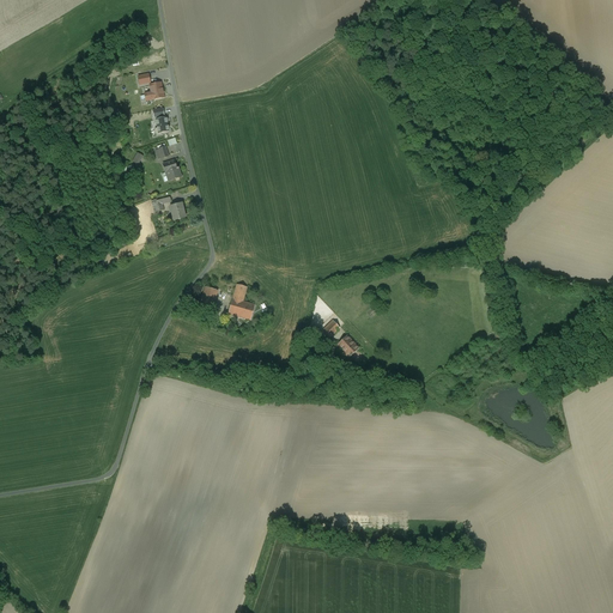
[(149,74),(138,77),(139,86),(151,84),(149,74)]
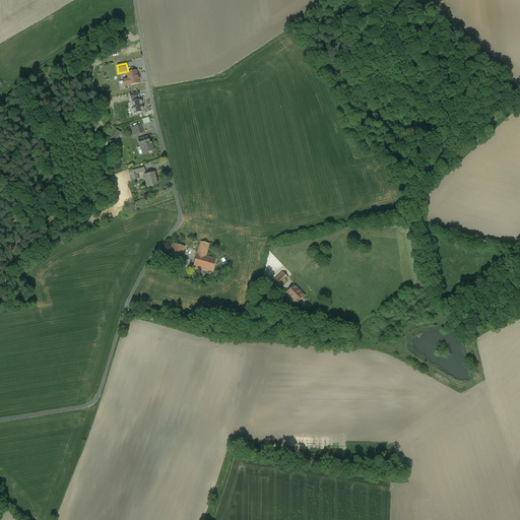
[(136,71),(127,73),(129,79),(125,80),(125,79),(123,80),(124,85),(130,84),(138,83),(136,71)]
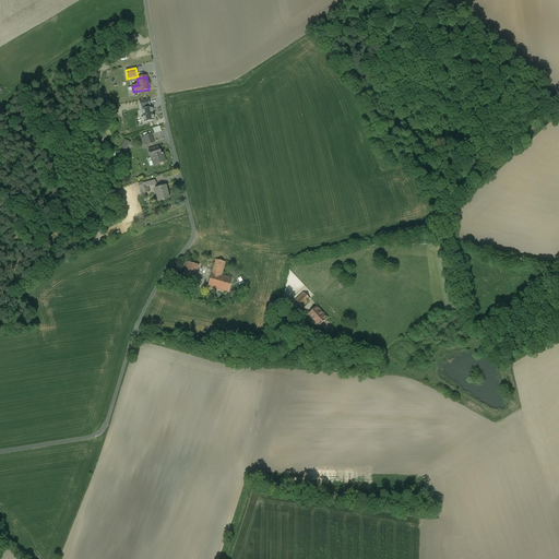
[(150,106),(142,107),(142,109),(143,117),(141,118),(142,123),(147,123),(147,122),(154,120),(154,119),(153,116),(152,113),(153,113),(152,109),(152,108),(150,108),(150,106)]
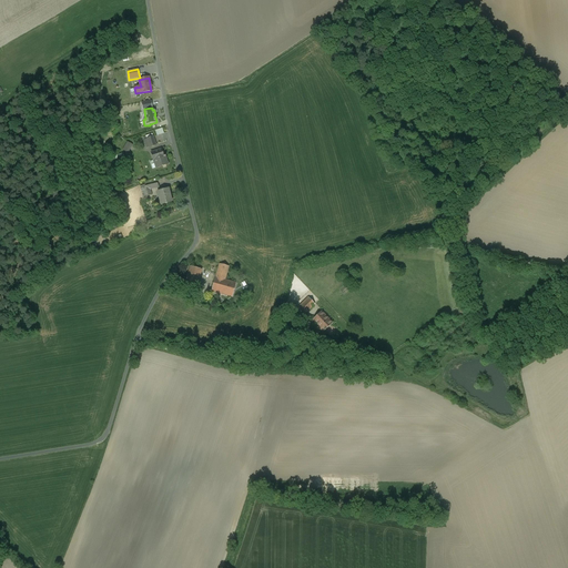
[(153,137),(146,139),(150,148),(156,145),(153,137)]
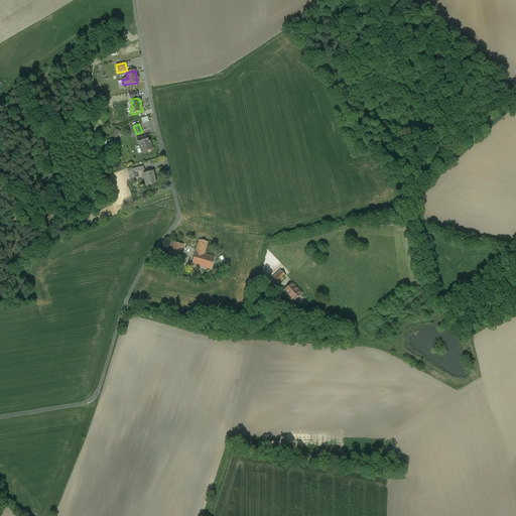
[(120,131),(116,129),(111,136),(116,139),(120,131)]
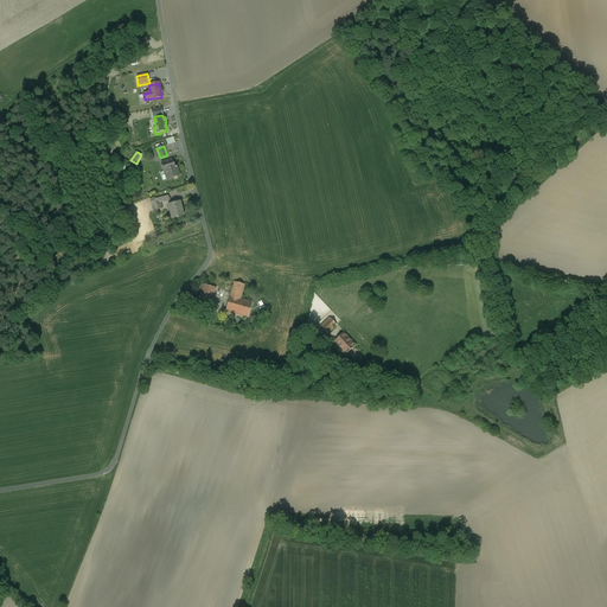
[(172,159),(161,163),(164,172),(165,171),(167,179),(179,176),(177,167),(177,166),(174,167),(172,159)]
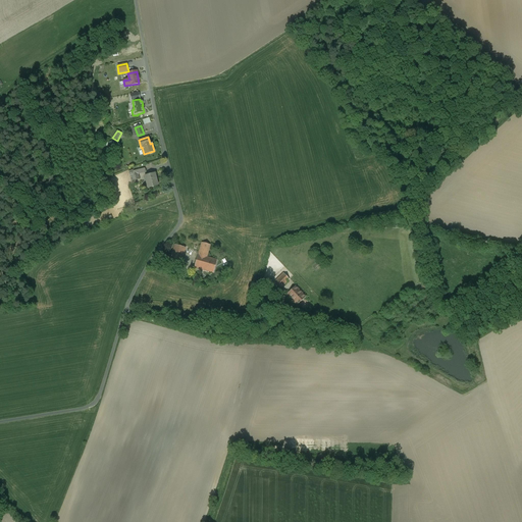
[(145,168),(133,171),(135,180),(140,179),(138,174),(146,172),(145,168)]
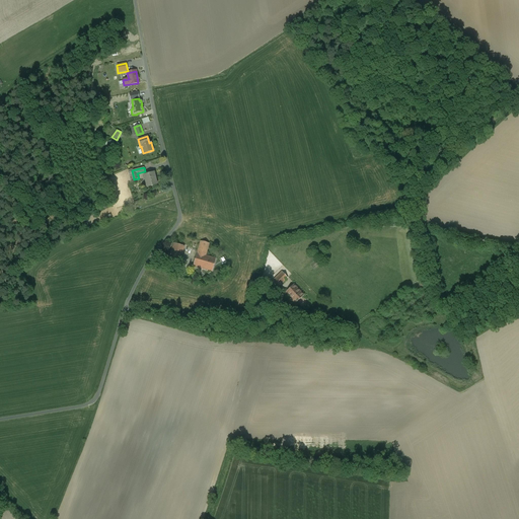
[(154,172),(144,174),(147,188),(157,184),(154,172)]
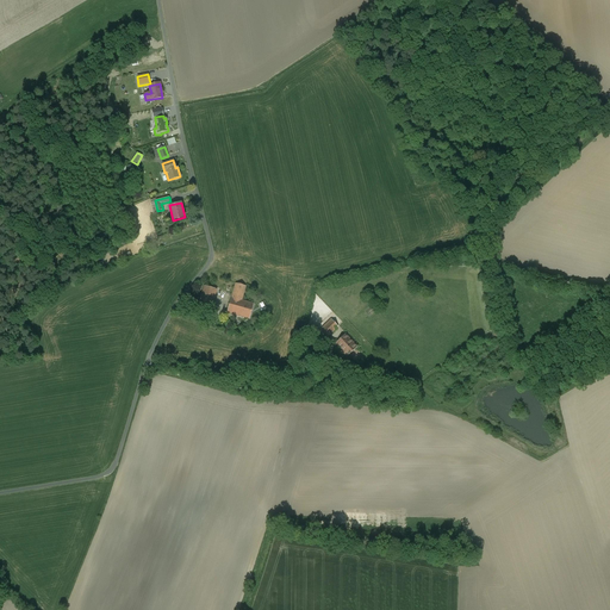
[(246,286),(236,284),(231,298),(242,300),(246,286)]
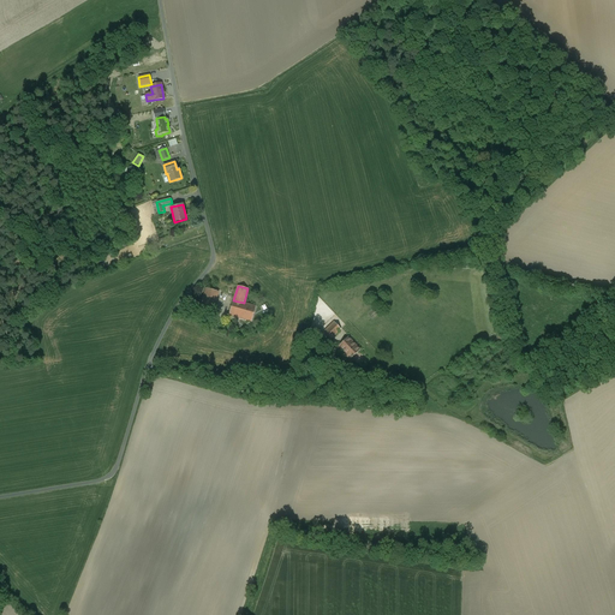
[(219,292),(206,288),(201,308),(213,310),(219,292)]
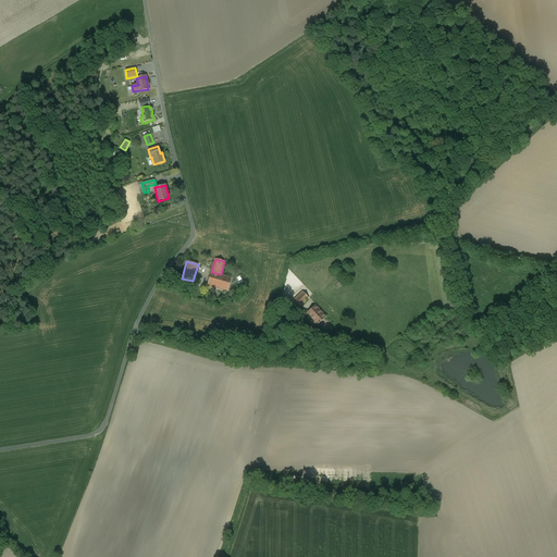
[(211,272),(207,285),(227,292),(231,277),(221,274),(211,272)]
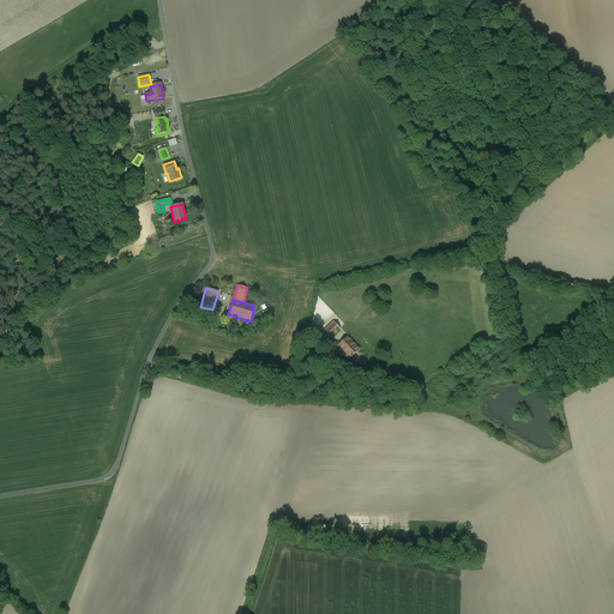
[(333,321),(321,333),(327,341),(339,329),(333,321)]
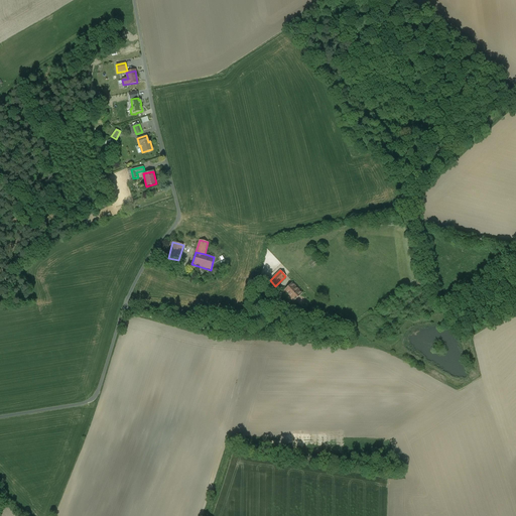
[(292,283),(283,291),(293,301),(302,293),(292,283)]
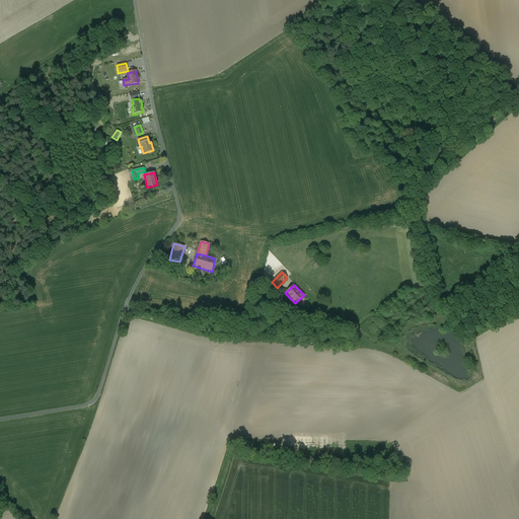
[(270,288),(261,296),(265,299),(274,291),(270,288)]
